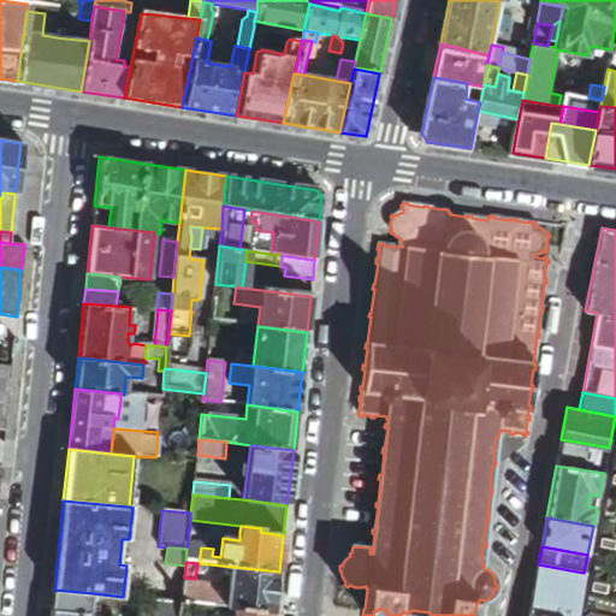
[(574,615),(584,573),(538,564),(529,614),(546,615),(574,615)]
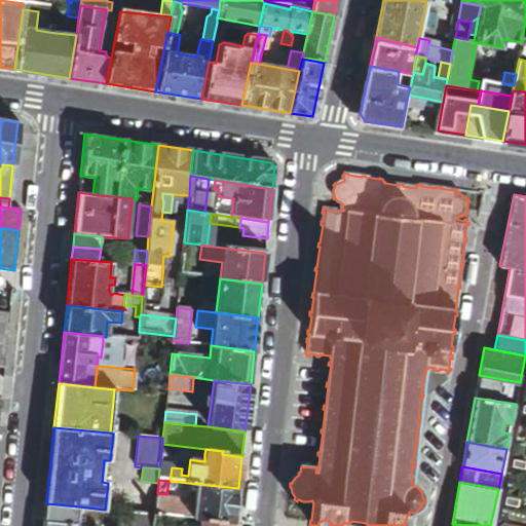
[(196,503),(156,499),(155,515),(201,521),(234,524),(238,488),(198,484),(196,503)]
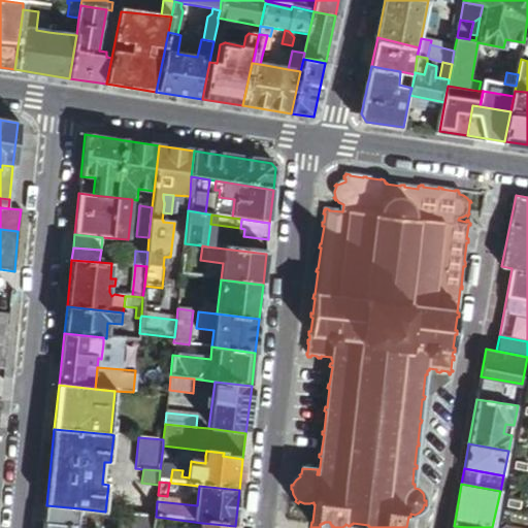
[(77,527),(79,508),(46,505),(43,527),(77,527)]
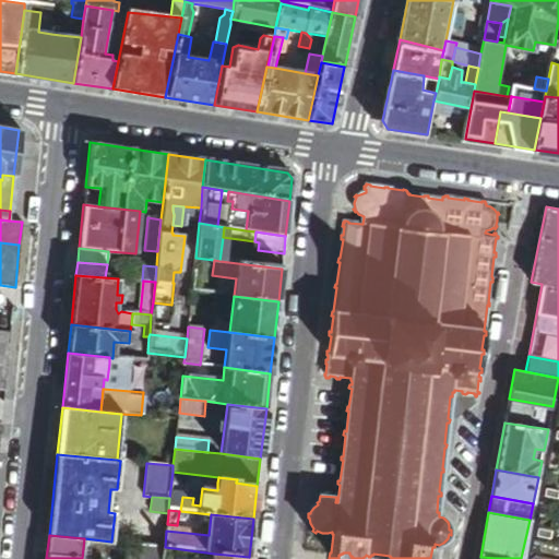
[(163,558),(165,547),(128,543),(126,558),(163,558)]
